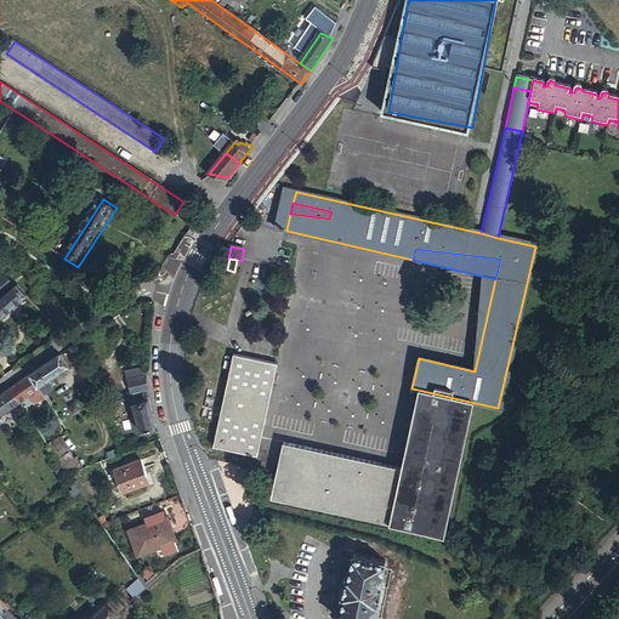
[(0,311),(5,317),(29,296),(20,285),(5,299),(0,302),(0,311)]
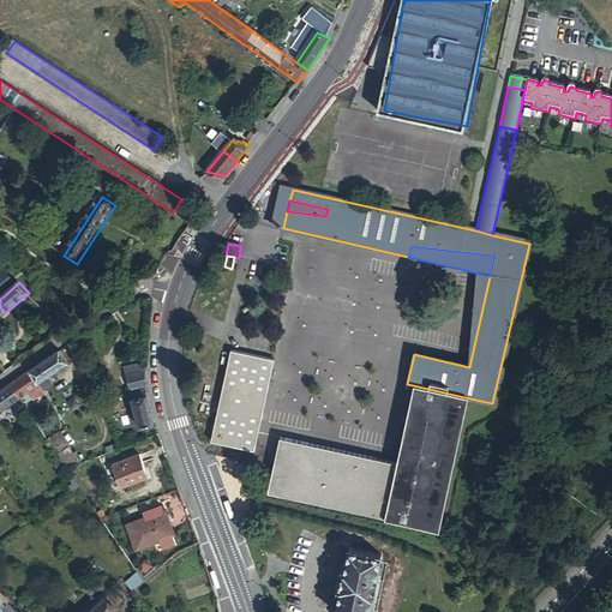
[(231,349),(209,439),(250,448),(270,358),(231,349)]
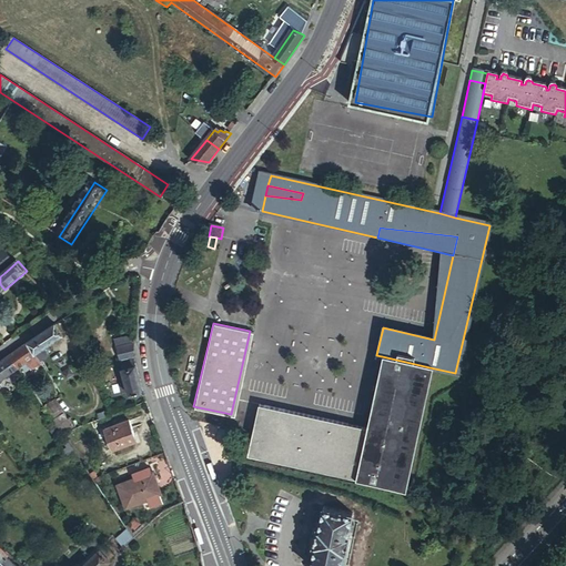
[(66,337),(58,324),(29,343),(39,355),(66,337)]
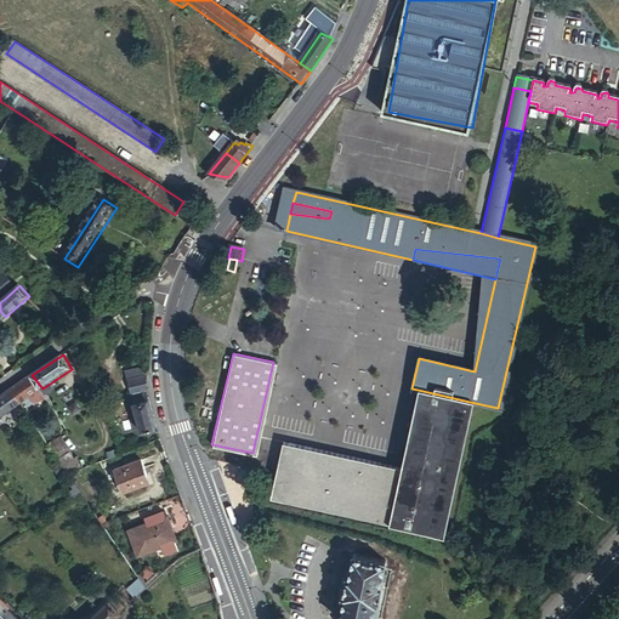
[(128,374),(130,381),(147,376),(145,369),(128,374)]
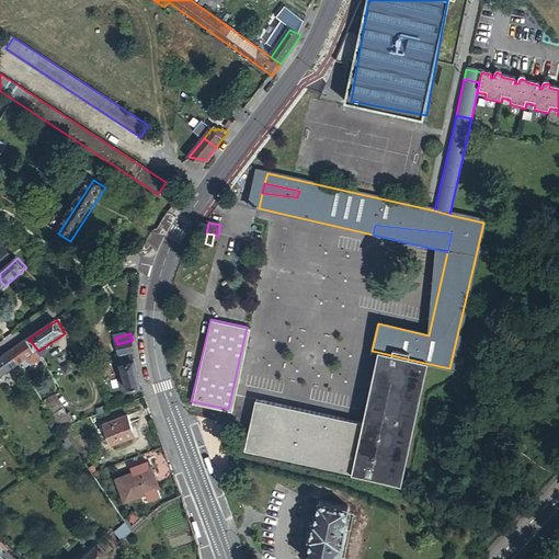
[(29,339),(10,352),(20,365),(29,358),(34,365),(43,358),(38,351),(29,339)]
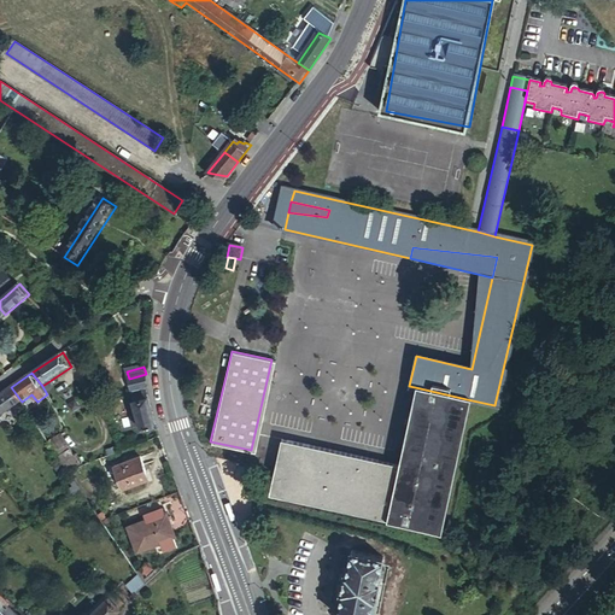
[(144,432),(158,427),(148,388),(147,382),(147,374),(146,374),(129,379),(144,432)]
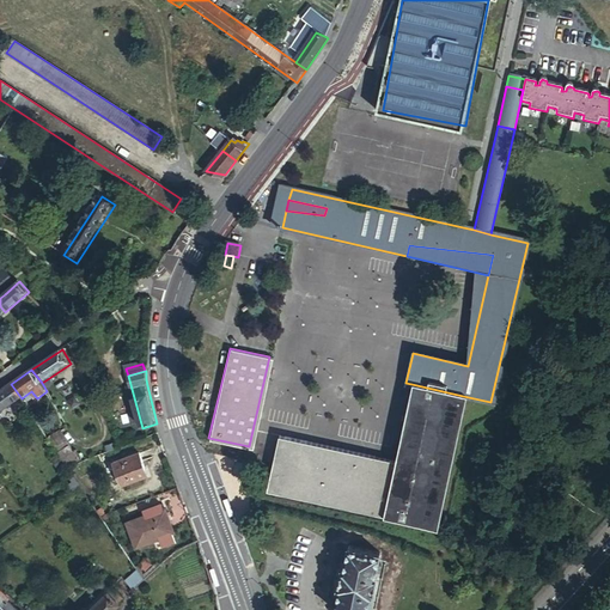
[(11,384),(0,392),(0,418),(5,414),(2,412),(22,398),(11,384)]
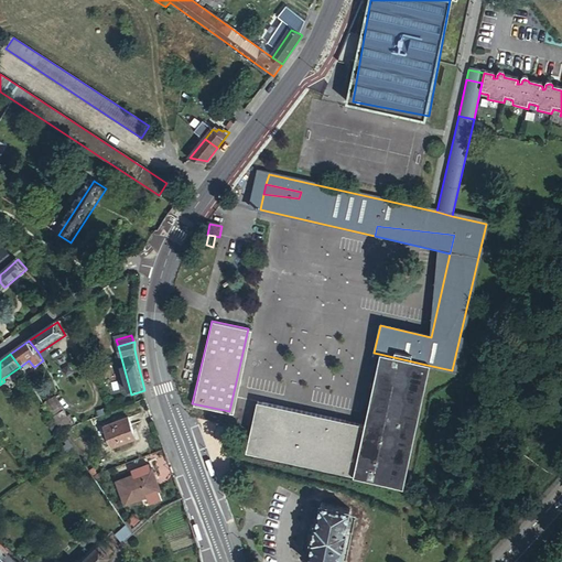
[(350,476),(398,487),(427,365),(379,354),(363,427),(350,476)]
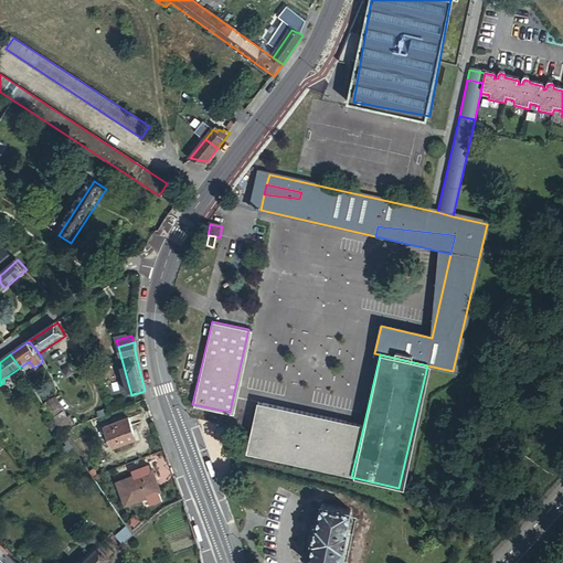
[(59,399),(46,407),(55,420),(56,418),(67,412),(59,399)]
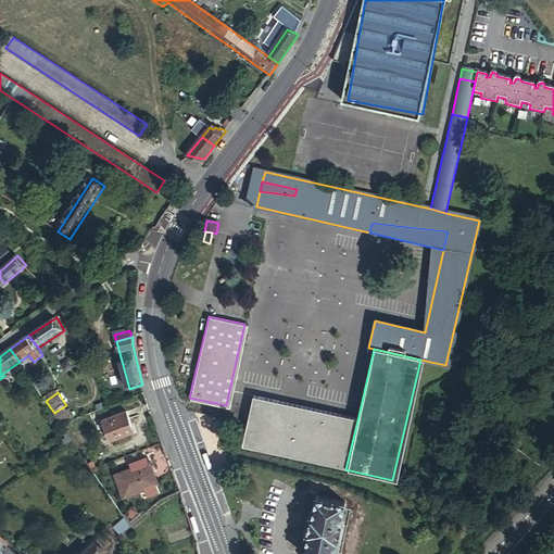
[(251,397),(240,445),(345,469),(357,420),(251,397)]
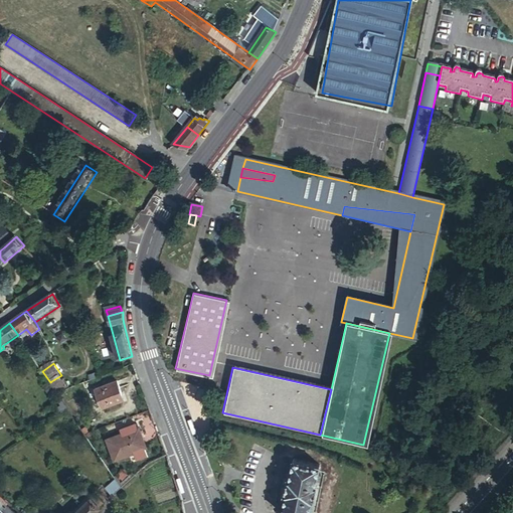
[(64,380),(61,375),(51,381),(60,393),(72,388),(66,379),(64,380)]
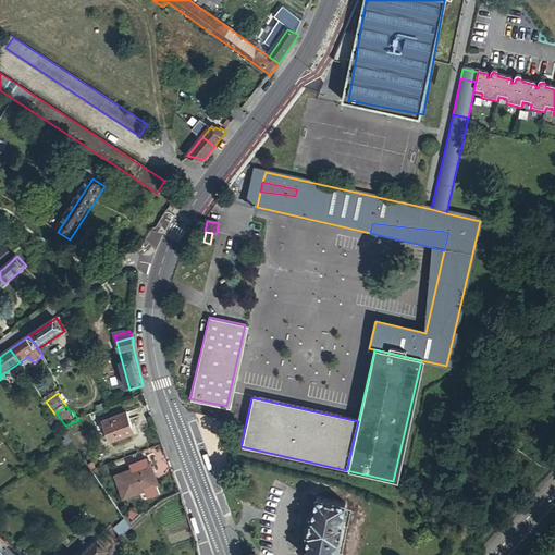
[(128,414),(105,422),(113,443),(137,434),(128,414)]
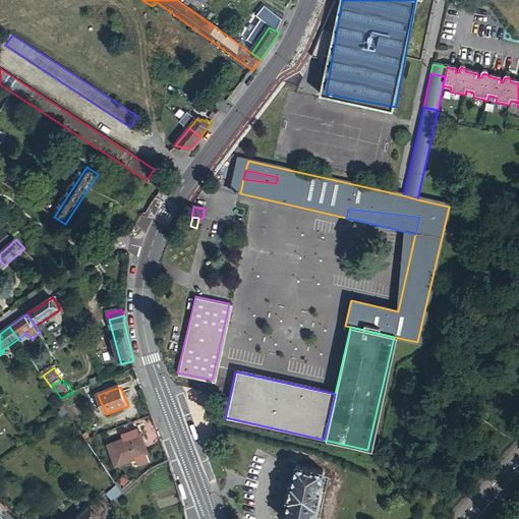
[(149,454),(141,436),(111,447),(117,465),(149,454)]
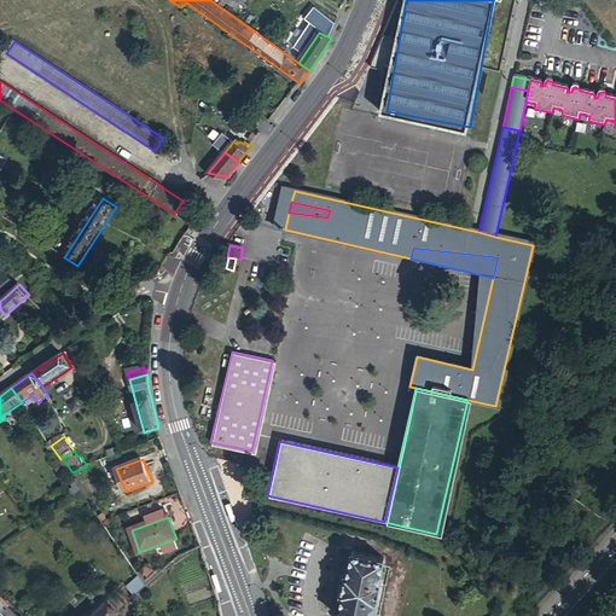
[(387,561),(355,553),(349,574),(348,575),(342,597),(346,597),(341,615),(375,615),(377,604),(379,604),(384,581),(382,581),(387,561)]
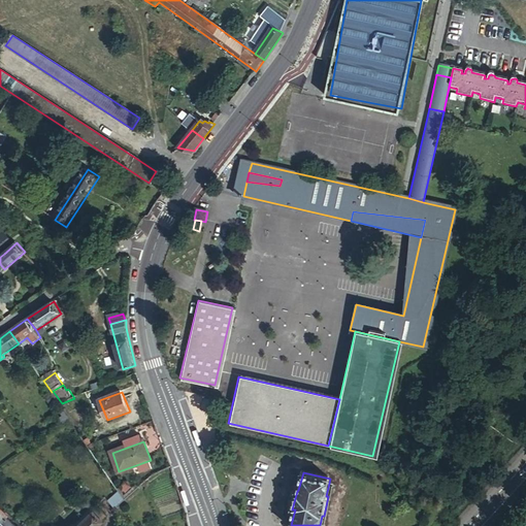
[(17,525),(0,508),(0,525),(17,525)]
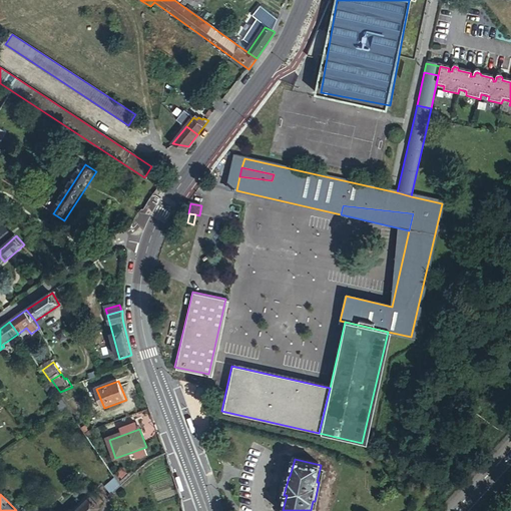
[(101,505),(104,503),(96,494),(93,497),(93,496),(78,510),(75,510),(74,509),(73,510),(96,510),(102,506),(101,505)]
